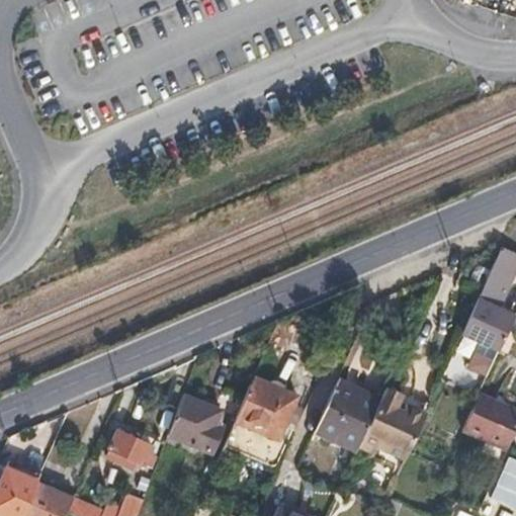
[(478,299),(498,309),(515,268),(515,251),(502,246),(478,299)]
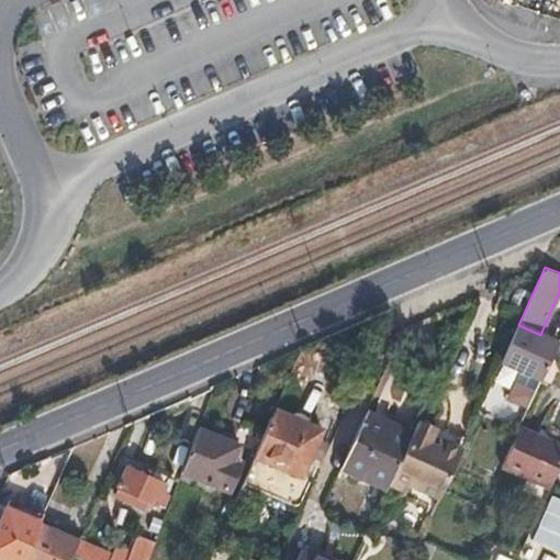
[(540,335),(518,325),(503,361),(544,379),(553,356),(559,343),(540,335)]
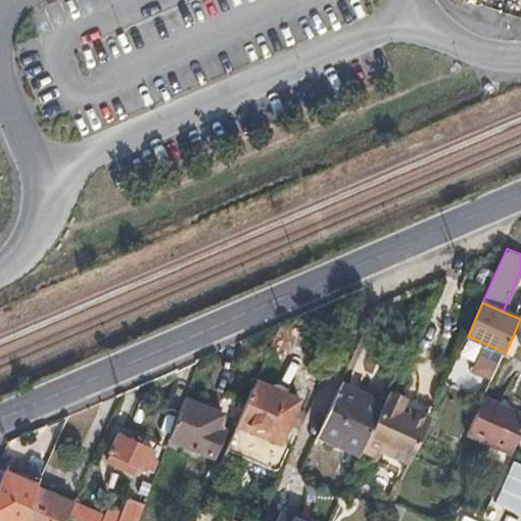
[(299,398),(258,379),(228,451),(278,473),(304,412),(295,408),(299,398)]
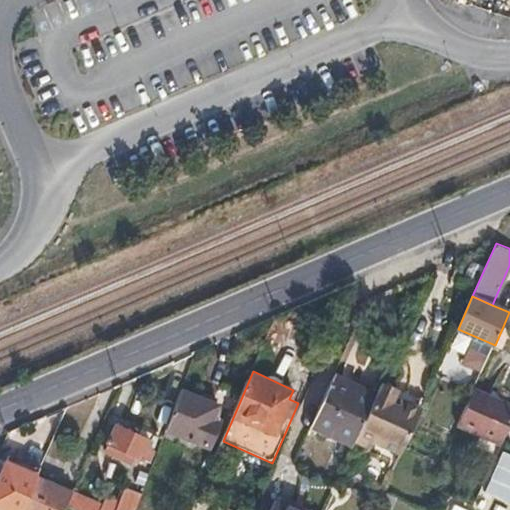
[(353,382),(336,374),(312,424),(356,443),(357,439),(377,397),(352,386),(353,382)]
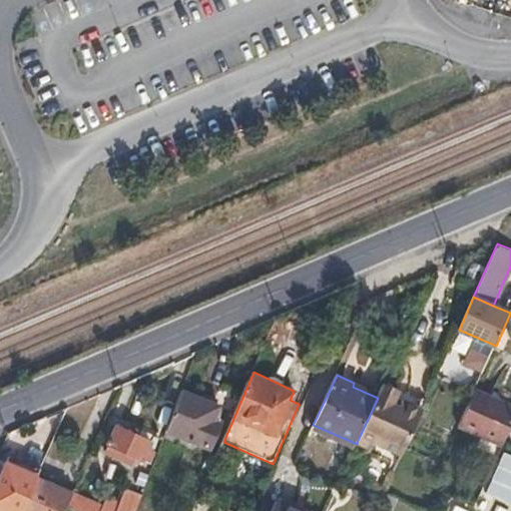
[(386,382),(378,398),(358,440),(375,447),(377,442),(403,454),(407,445),(423,408),(406,400),(405,402),(399,399),(402,390),(386,382)]
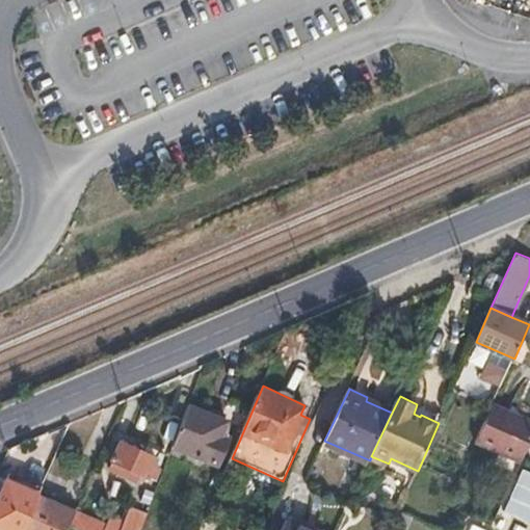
[(227,420),(189,404),(174,445),(211,459),(227,420)]
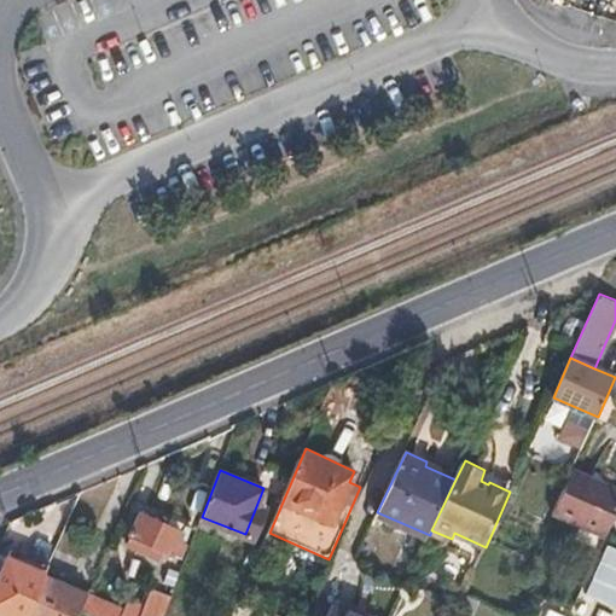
[(604,540),(606,536),(615,516),(615,489),(573,471),(552,516),(604,540)]
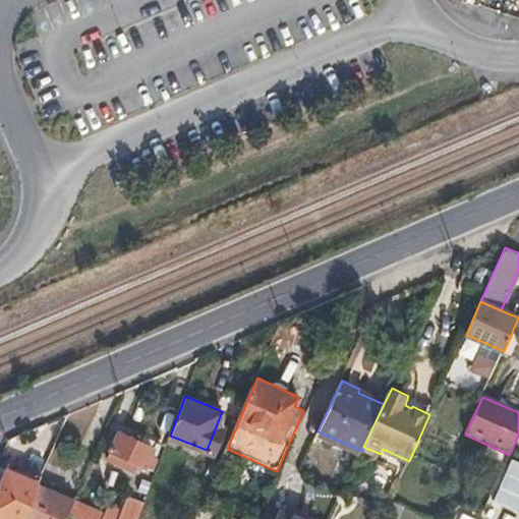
[(117,433),(109,449),(153,468),(157,460),(151,457),(155,450),(117,433)]
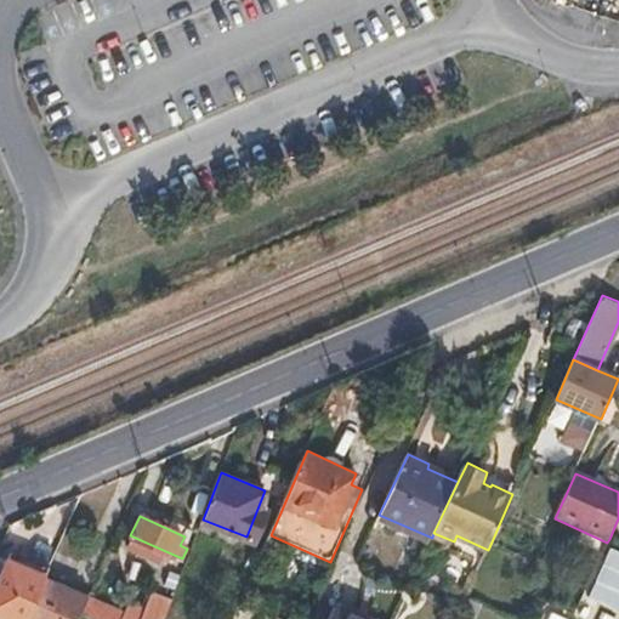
[(590,596),(618,606),(618,547),(609,545),(590,596)]
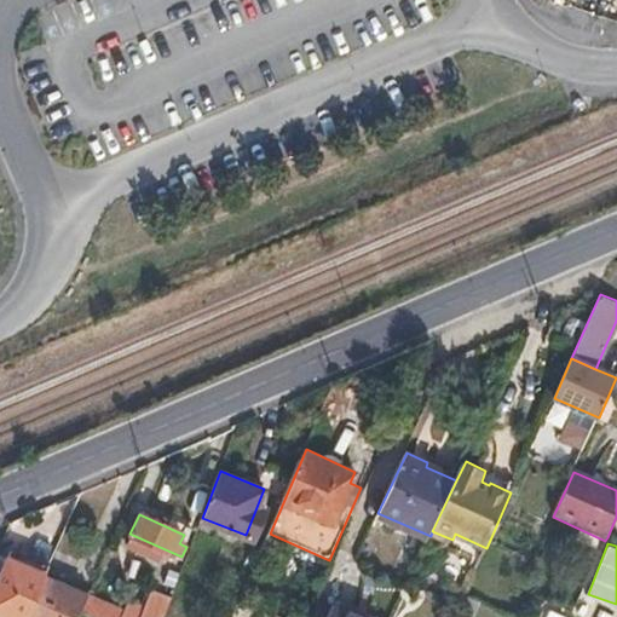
[(0,553),(0,582),(11,558),(0,553)]
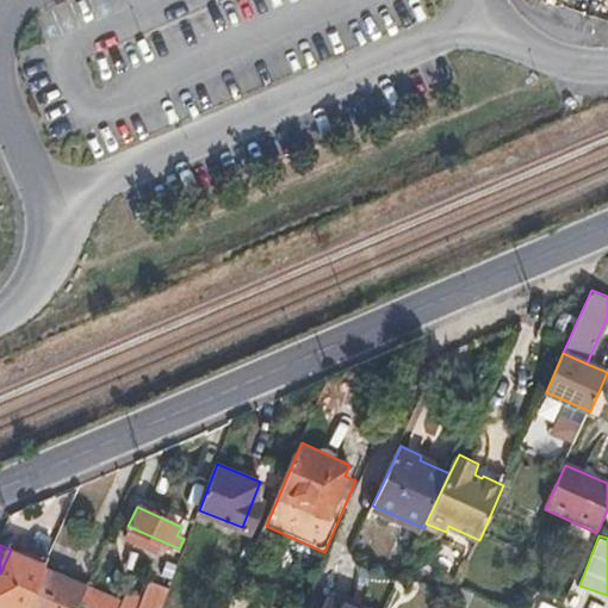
[(28,607),(45,568),(47,564),(11,550),(0,574),(0,605),(4,607),(1,607),(28,607)]
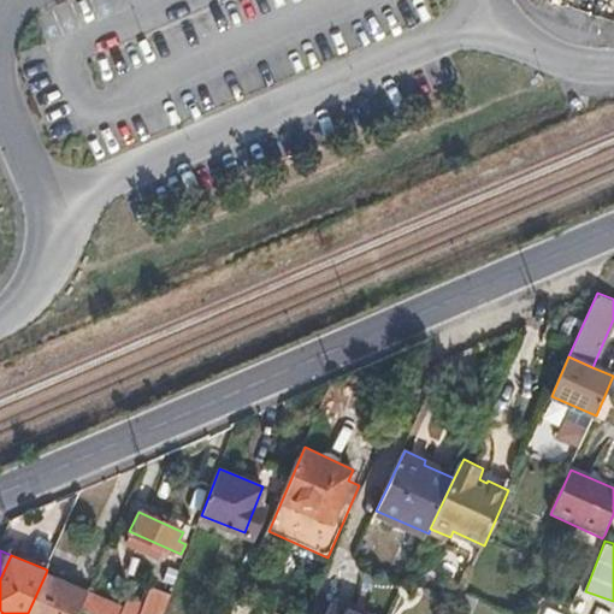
[(28,613),(78,613),(82,609),(88,596),(89,591),(46,573),(28,613)]
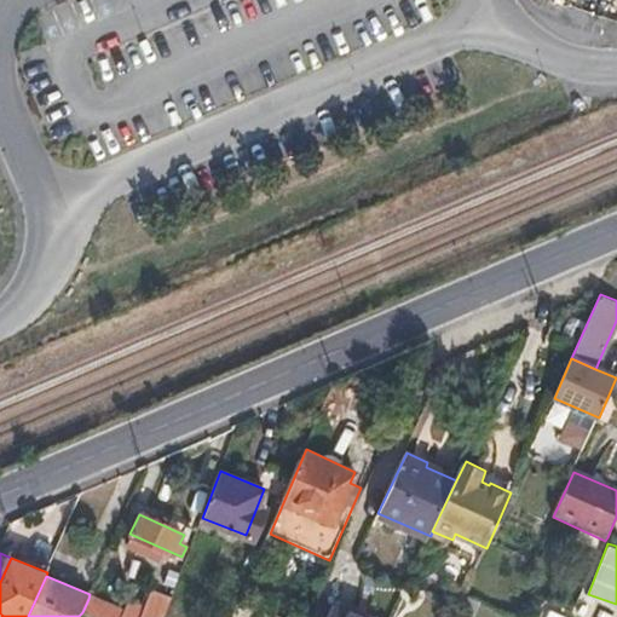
[(88,599),(82,612),(92,616),(165,616),(172,600),(153,592),(144,611),(127,604),(124,615),(88,599)]
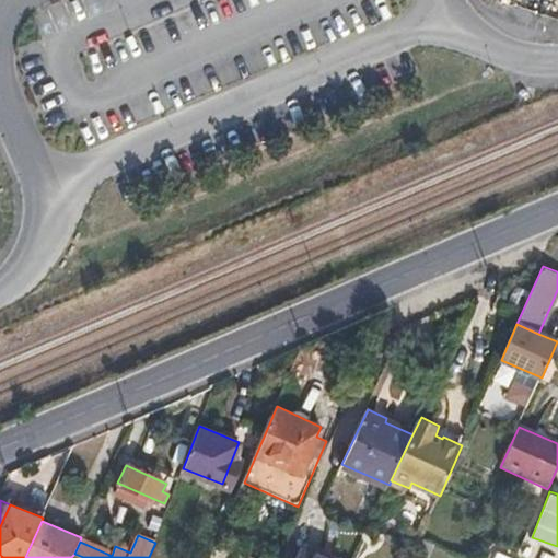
[(488,539),(481,557),(535,557),(537,556),(488,539)]
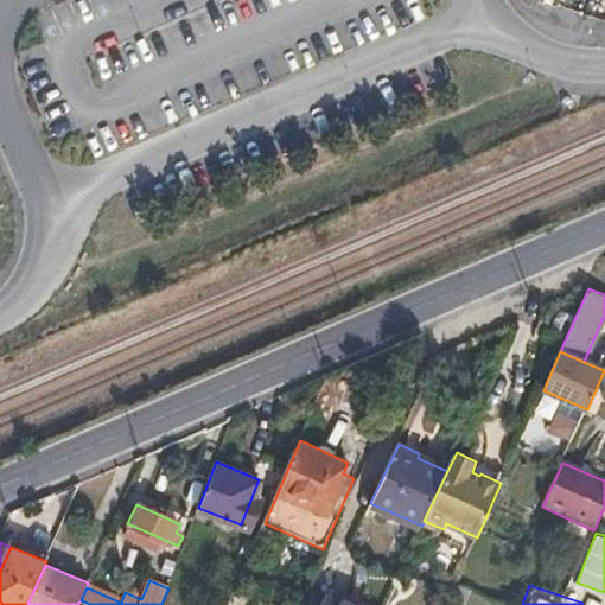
[(323,604),(357,604),(329,592),(323,604)]
